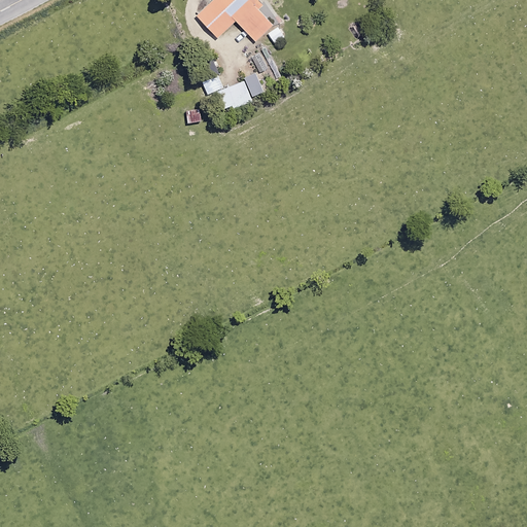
[(258,0),(214,0),(198,15),(219,38),(237,22),(256,42),(273,26),(259,10),(264,6),(258,1),(258,0)]
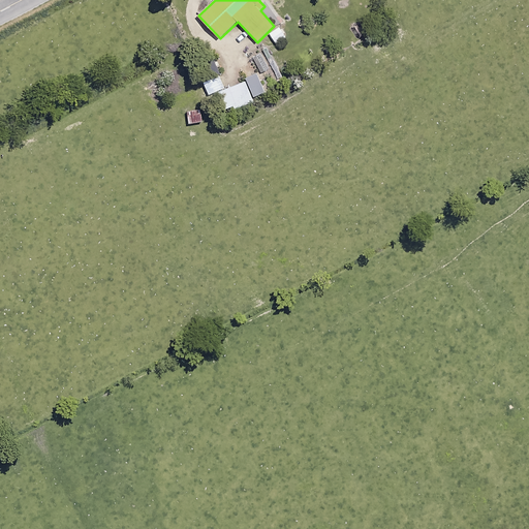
[(286,37),(279,27),(270,33),(277,43),(286,37)]
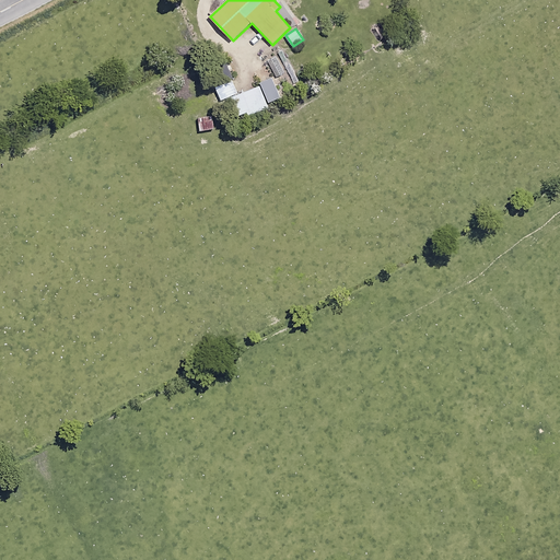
[(286,74),(278,58),(268,62),(276,79),(286,74)]
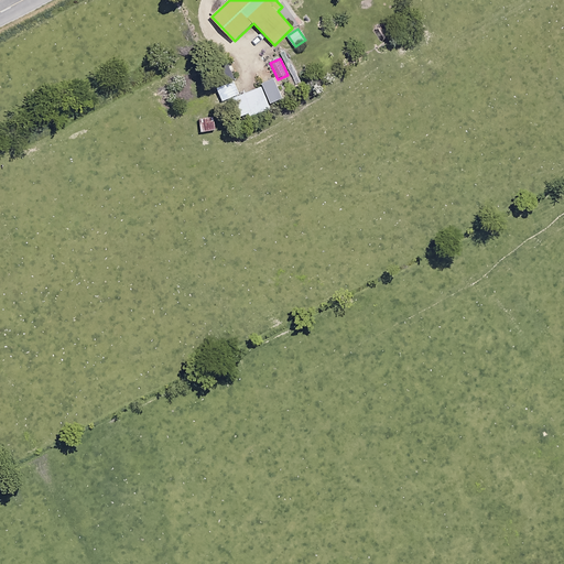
[(263,68),(257,73),(263,87),(271,83),(263,68)]
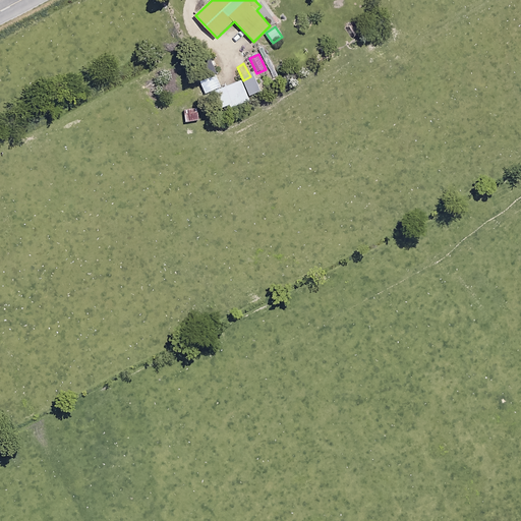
[(250,100),(243,81),(218,90),(225,109),(250,100)]
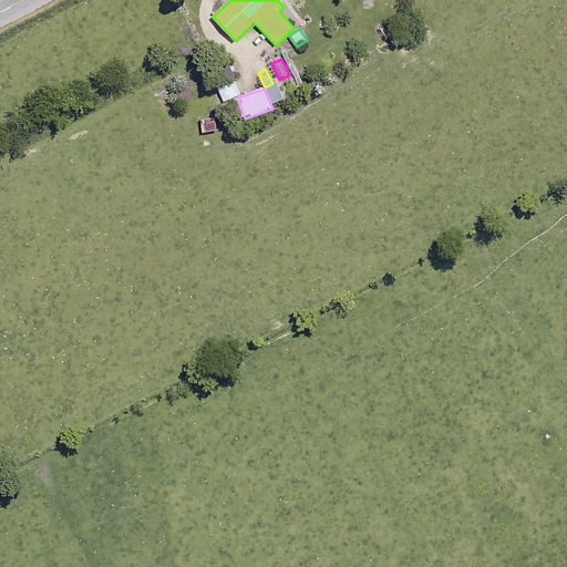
[(217,132),(216,117),(204,119),(205,133),(217,132)]
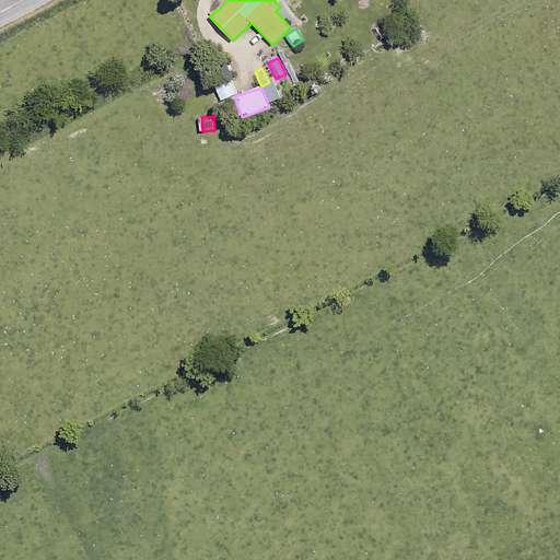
All buildings are outlined.
